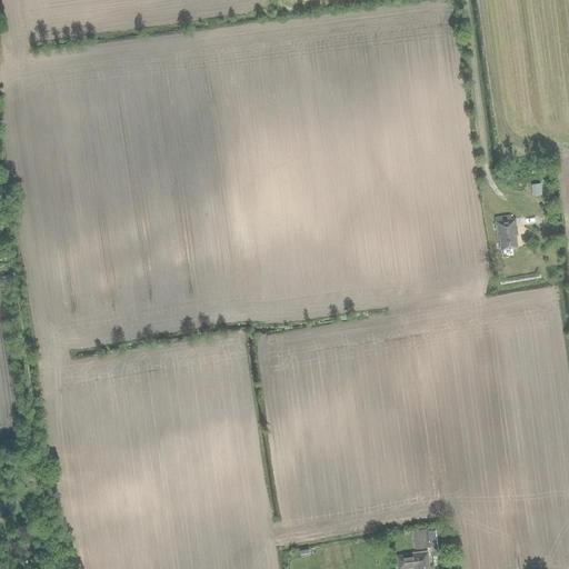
[(532,185),(533,196),(542,195),(541,183),(532,185)]
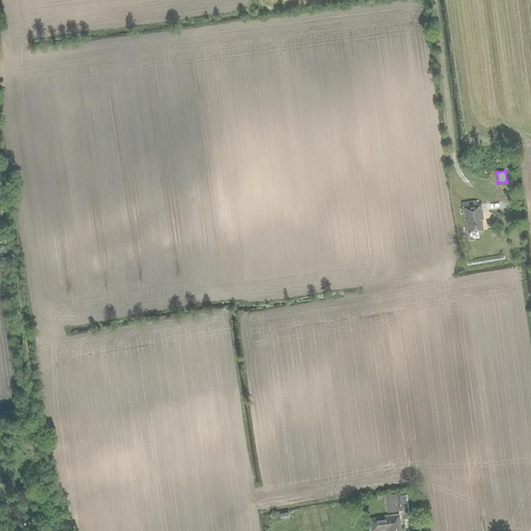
[(468,233),(482,231),(481,219),(482,219),(480,204),(462,206),(464,222),(466,222),(468,233)]
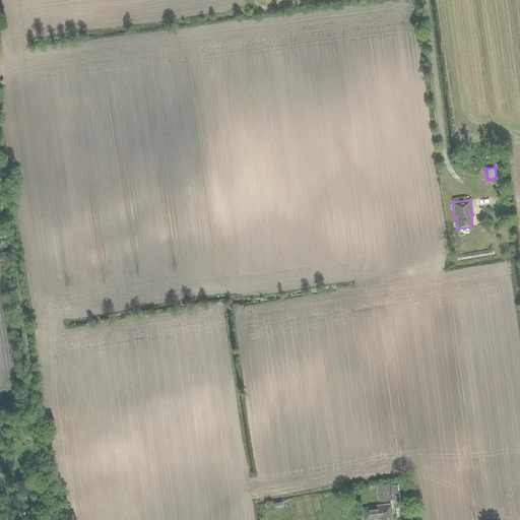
[(408,505),(405,482),(390,485),(390,483),(376,485),(379,503),(391,501),(393,508),(408,505)]
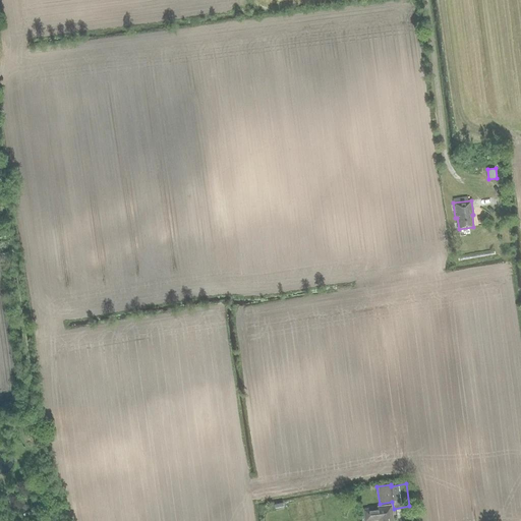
[(275,504),(277,511),(283,510),(282,503),(275,504)]
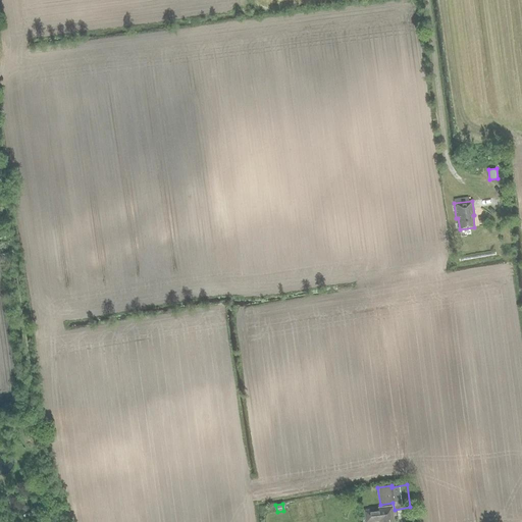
[(393,521),(390,506),(377,508),(377,509),(363,511),(364,521),(372,521),(378,521),(393,521)]
